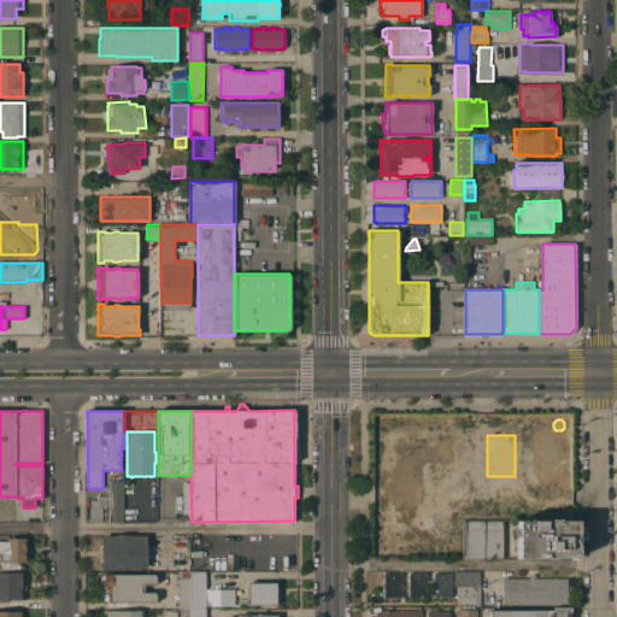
[(529,471),(530,470),(530,469),(532,468),(534,466),(535,465),(539,465),(540,466),(541,466),(542,468),(544,470),(545,471),(545,472),(545,475),(545,476),(544,479),(542,480),(541,481),(539,482),(536,482),(535,482),(533,481),(532,480),(530,479),(529,476),(529,475),(529,472),(529,471)]
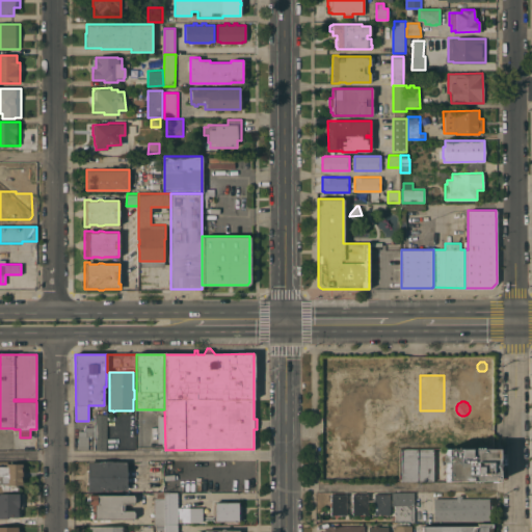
[(477,403),(478,402),(479,402),(481,401),(482,401),(484,402),(485,403),(486,404),(488,406),(488,408),(488,410),(487,411),(485,414),(484,415),(483,416),(481,416),(480,416),(478,415),(477,415),(476,413),(475,411),(474,409),(474,407),(475,405),(477,403)]
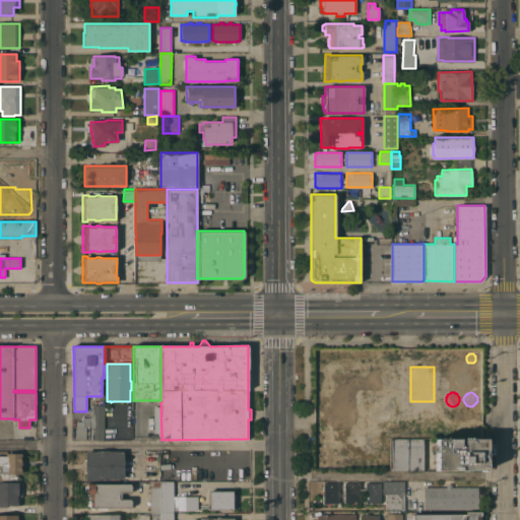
[(105,408),(118,408),(118,421),(105,421),(105,440),(92,440),(92,404),(105,404),(105,408)]
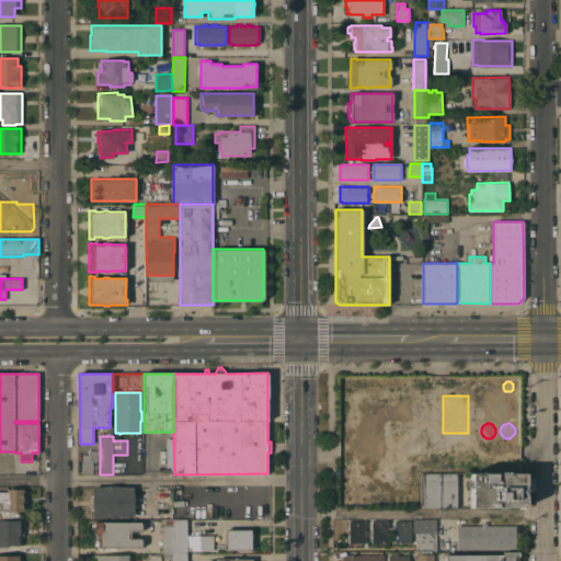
[(82,459),(82,454),(90,454),(90,450),(98,450),(98,460),(93,460),(93,473),(82,473),(82,459)]
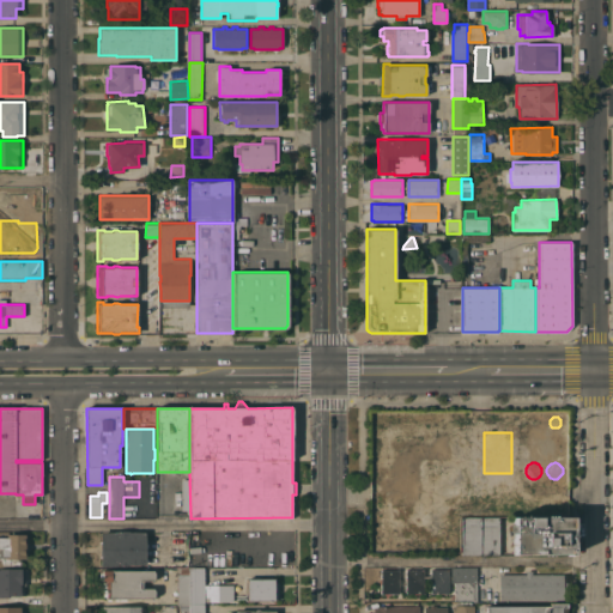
[(456,514),(456,501),(510,501),(510,514),(456,514)]
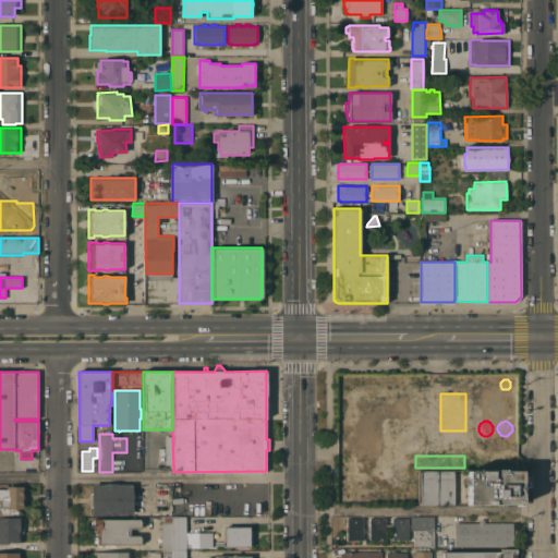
[(490,459),(490,468),(474,468),(474,459),(490,459)]
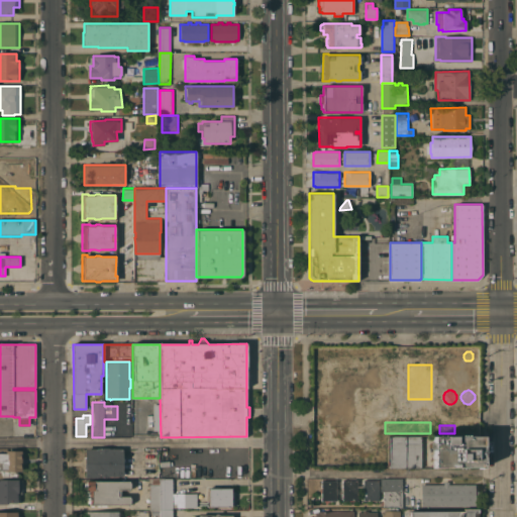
[(466,425),(466,433),(457,433),(457,425),(466,425)]
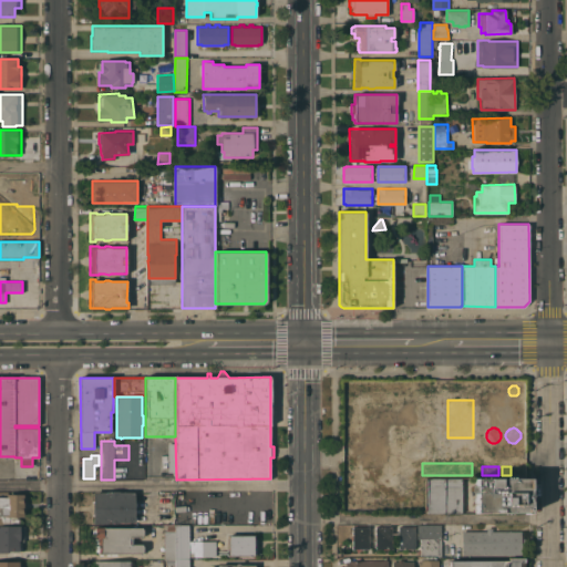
[(429,480),(461,478),(462,512),(429,512),(429,480)]
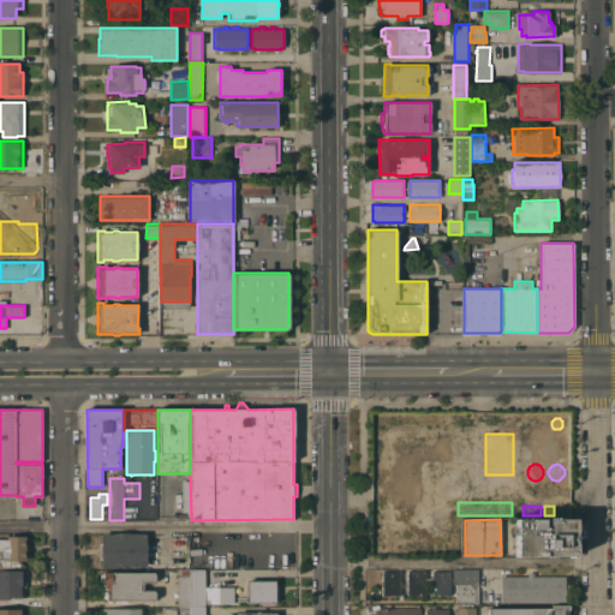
[(515,550),(514,550),(514,542),(515,542),(515,533),(513,533),(513,526),(515,526),(515,519),(574,519),(574,555),(515,555),(515,550)]
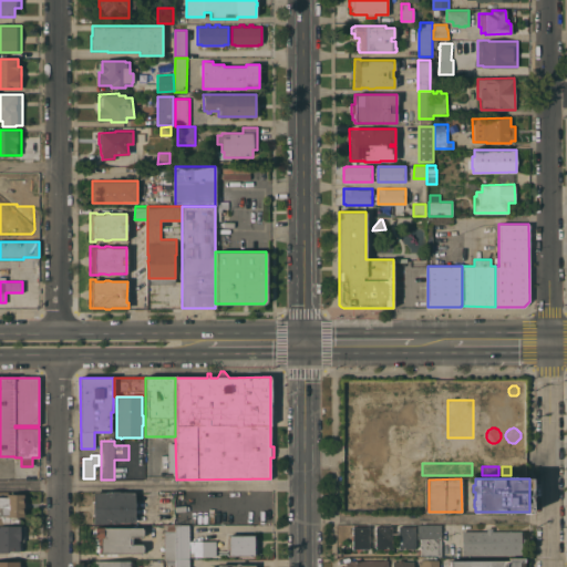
[(107,492),(107,491),(120,492),(135,492),(135,504),(135,513),(135,522),(120,522),(120,523),(93,523),(94,492),(107,492)]
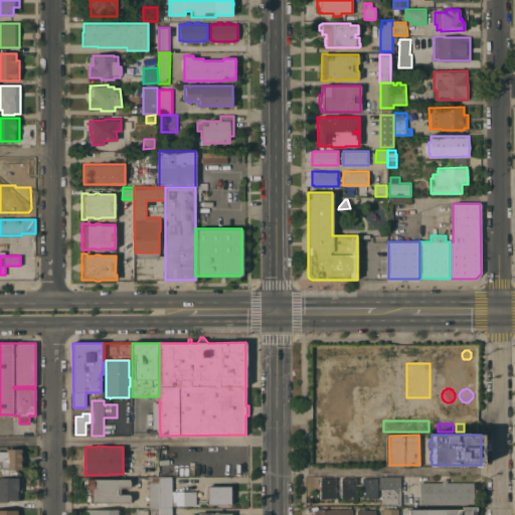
[(0,452),(5,452),(5,449),(21,449),(21,469),(15,469),(15,470),(8,470),(2,470),(2,476),(0,476),(0,452)]
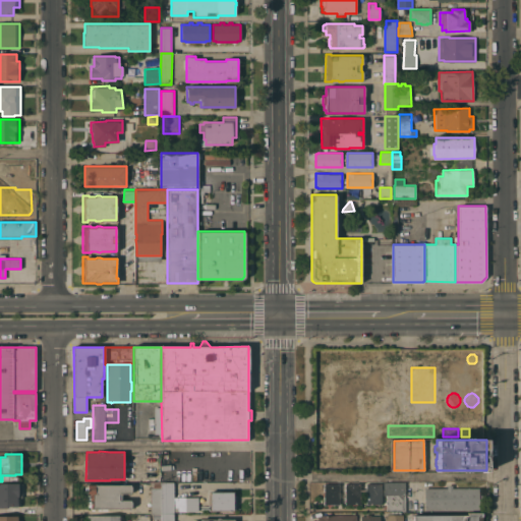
[(147,469),(160,469),(160,476),(147,477),(147,469)]
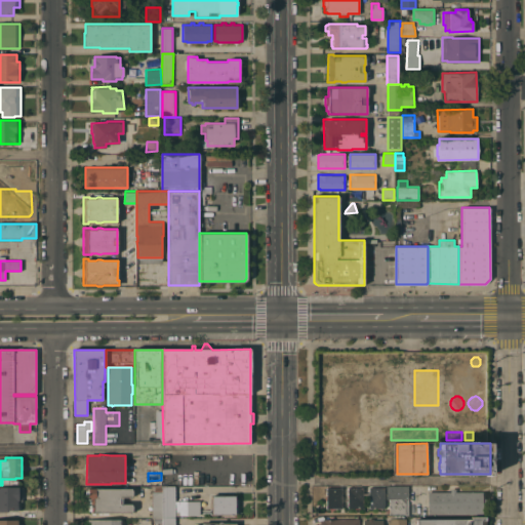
[(408,515),(405,515),(405,514),(390,514),(390,513),(388,513),(388,508),(390,508),(390,498),(387,498),(387,485),(408,485),(408,515)]
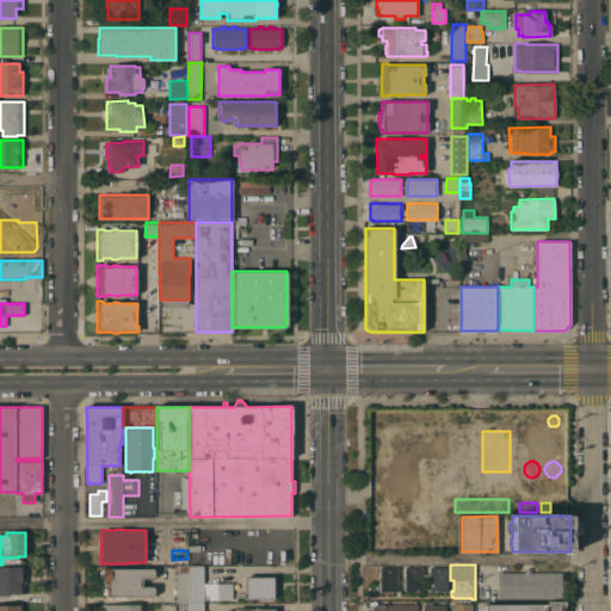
[(0,566),(22,566),(22,567),(26,567),(26,584),(20,584),(20,593),(8,593),(8,594),(0,594),(0,566)]
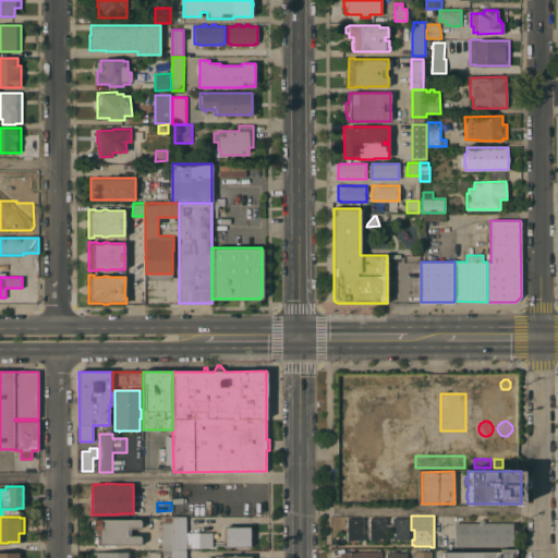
[(186,557),(173,557),(173,549),(161,549),(161,522),(172,522),(172,520),(164,520),(164,517),(186,517),(186,557)]
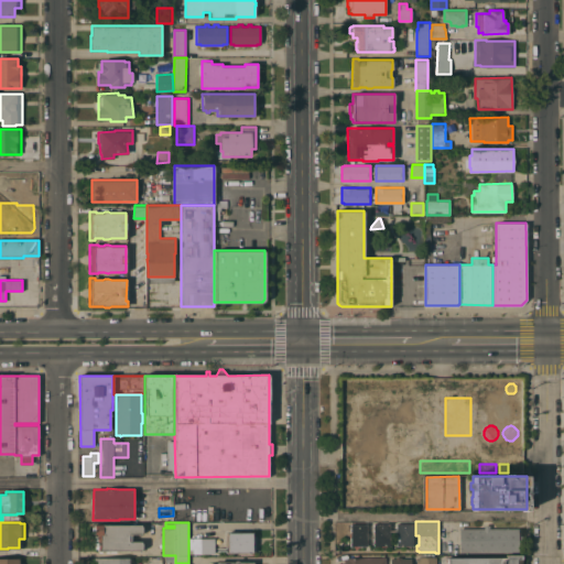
[(350,523),(367,523),(367,545),(359,545),(359,546),(354,546),(354,545),(350,545),(350,523)]
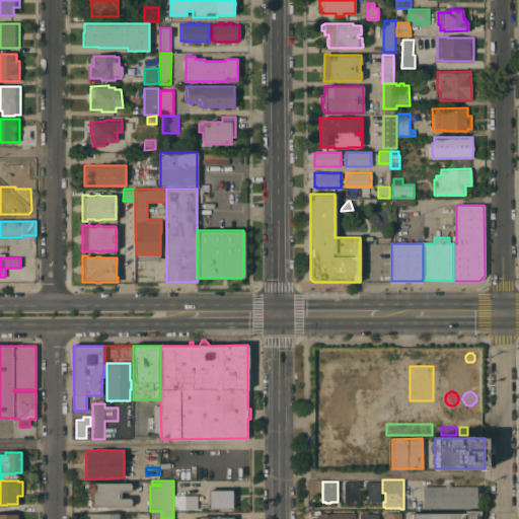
[(344,482),(359,482),(359,484),(364,484),(364,493),(359,493),(359,502),(356,502),(356,503),(351,503),(351,502),(344,502),(344,482)]
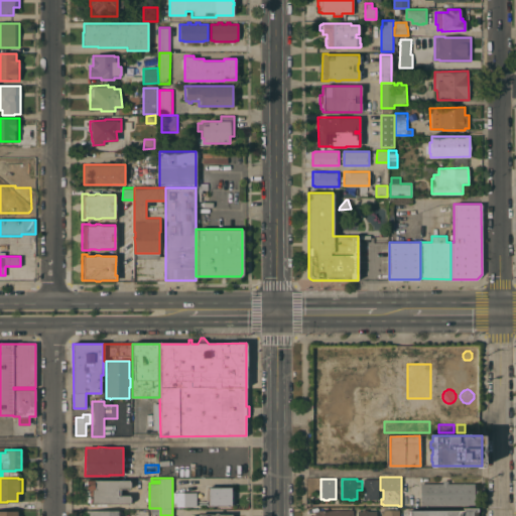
[(378,479),(378,499),(363,499),(363,479),(378,479)]
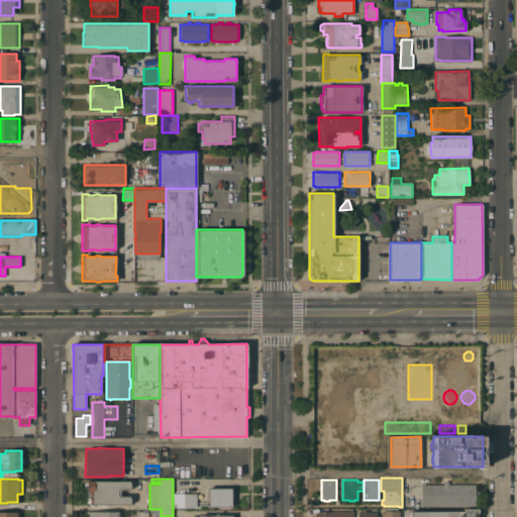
[(90,503),(88,503),(88,497),(90,497),(90,496),(89,496),(89,495),(87,495),(87,491),(87,488),(85,488),(85,482),(87,482),(87,481),(94,481),(129,481),(130,483),(130,487),(129,489),(120,489),(120,496),(129,496),(130,498),(130,502),(129,504),(107,505),(107,506),(101,506),(101,504),(100,504),(100,506),(97,506),(97,504),(93,504),(93,506),(91,506),(91,505),(90,505),(90,503)]
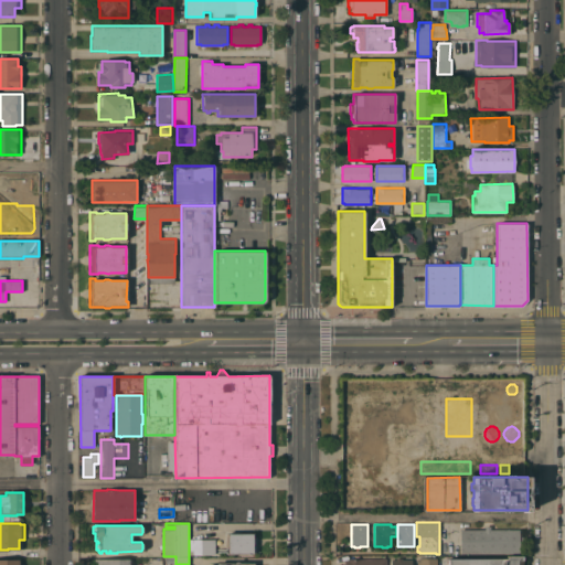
[(460,529),(486,529),(486,525),(490,525),(490,529),(520,529),(520,535),(522,535),(522,542),(520,542),(520,553),(460,553),(460,529)]
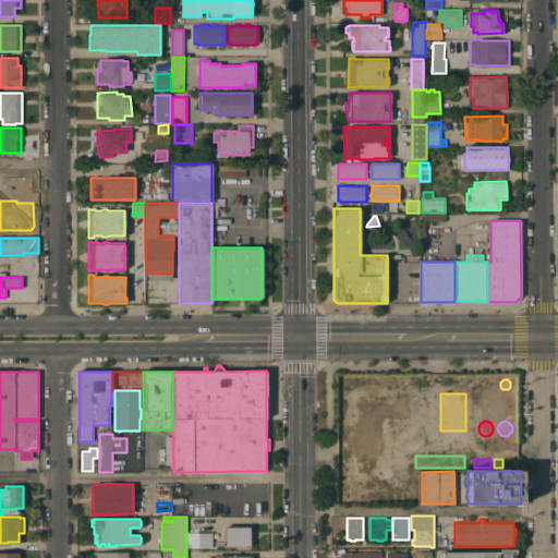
[(225,547),(225,526),(251,526),(251,538),(252,538),(252,542),(251,542),(251,547),(225,547)]
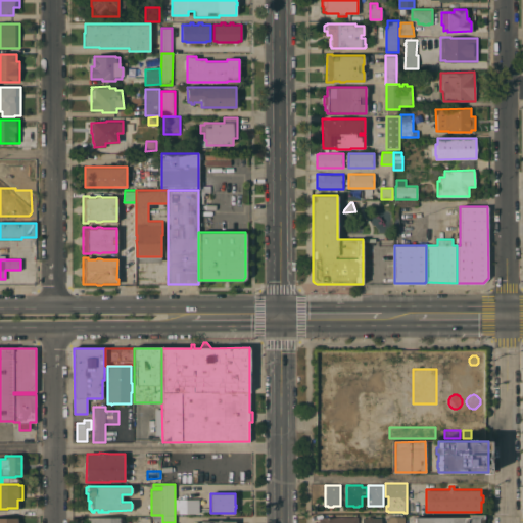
[(187,498),(199,498),(199,513),(187,513),(187,498)]
